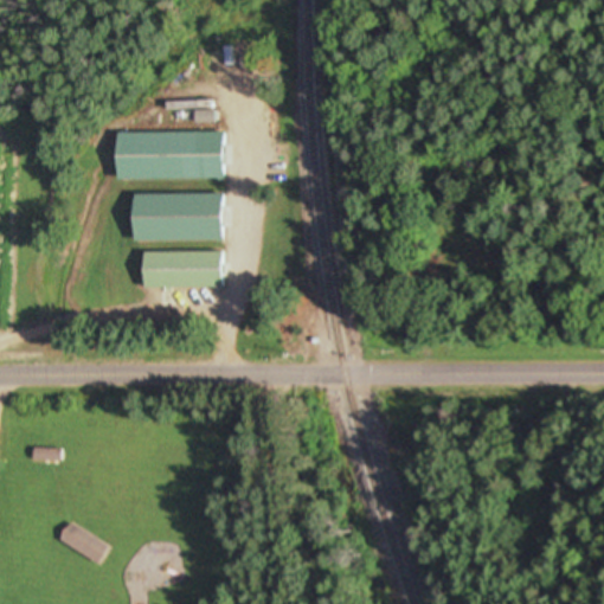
[(223,132),(114,132),(114,179),(223,179),(223,132)]
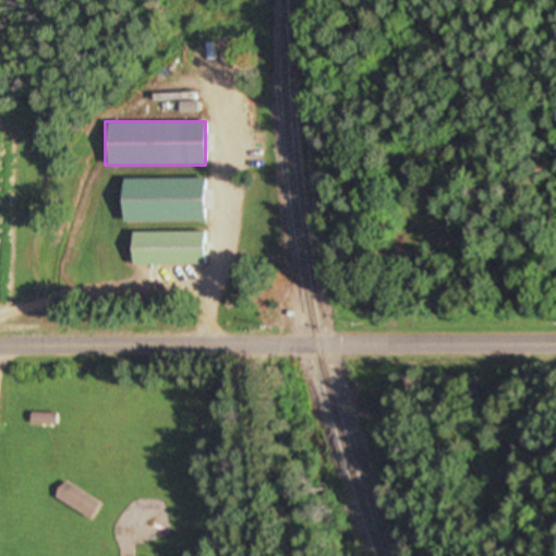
[(207,222),(207,178),(121,178),(121,222),(207,222)]
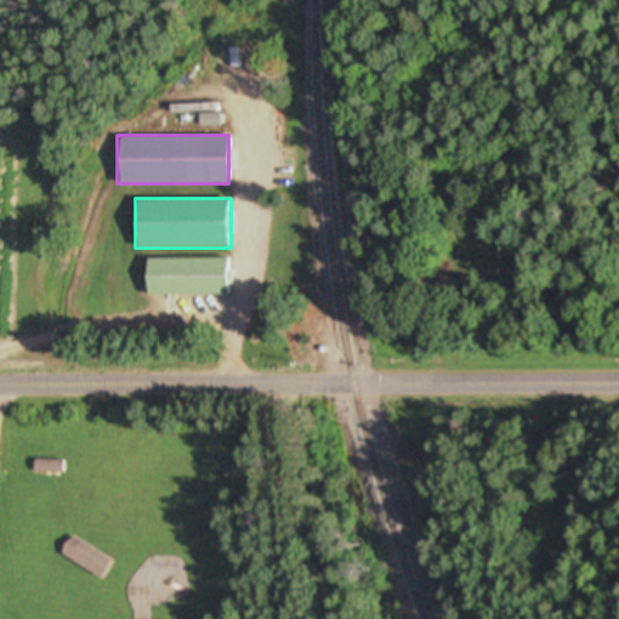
[(146,295),(231,295),(231,259),(146,259),(146,295)]
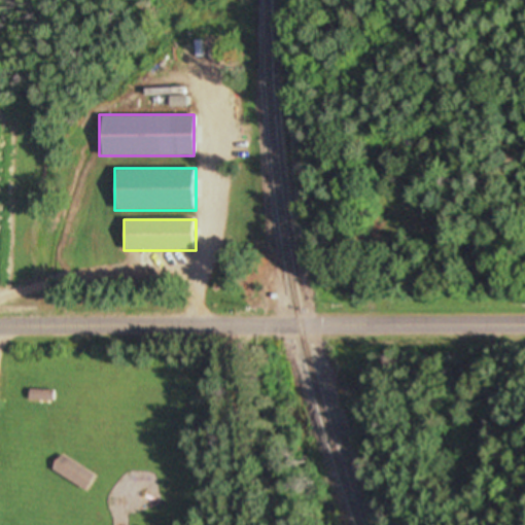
[(27,404),(53,404),(53,390),(27,390),(27,404)]
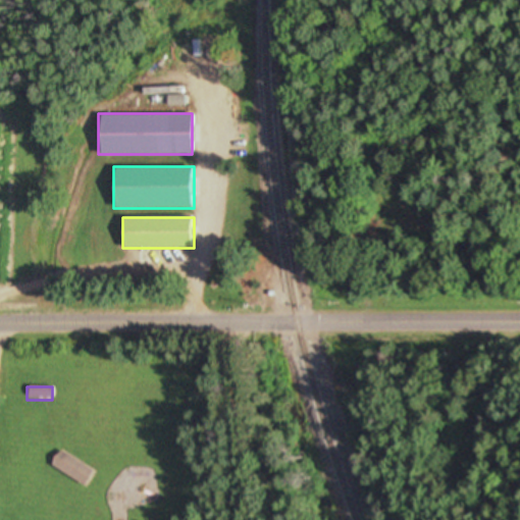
[(51,465),(85,486),(94,472),(60,451),(51,465)]
